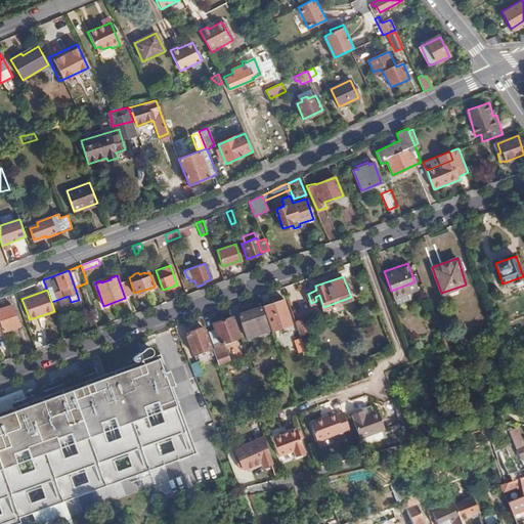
[(285,299),(265,305),(271,322),(277,320),(279,324),(286,322),(285,317),(291,315),(285,299)]
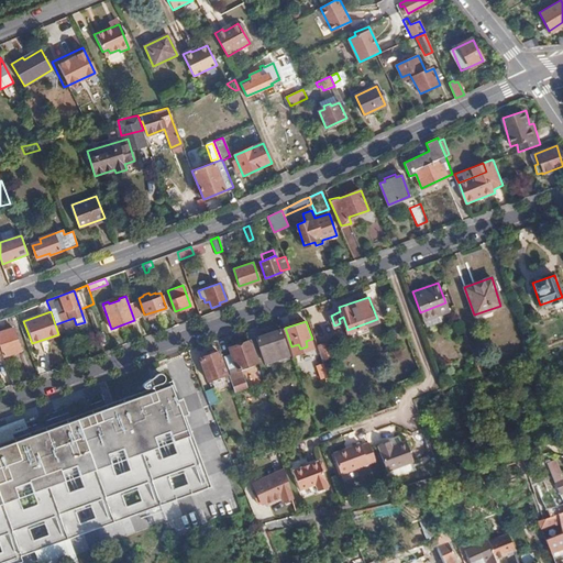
[(0,342),(4,354),(20,350),(12,328),(0,332),(0,342)]
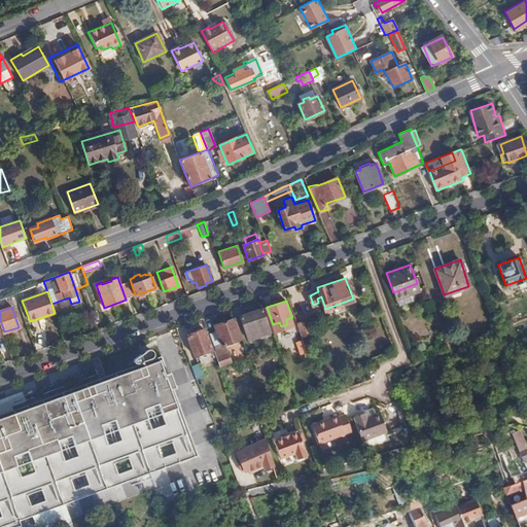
[(241,316),(246,331),(251,329),(252,330),(256,329),(255,327),(267,323),(261,309),(241,316)]
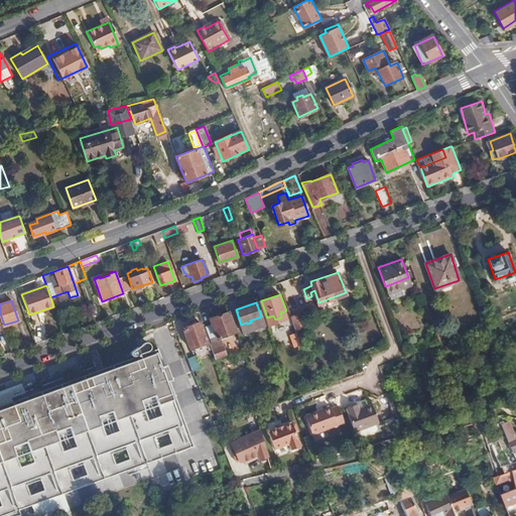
[(306,311),(299,314),(303,328),(311,325),(306,311)]
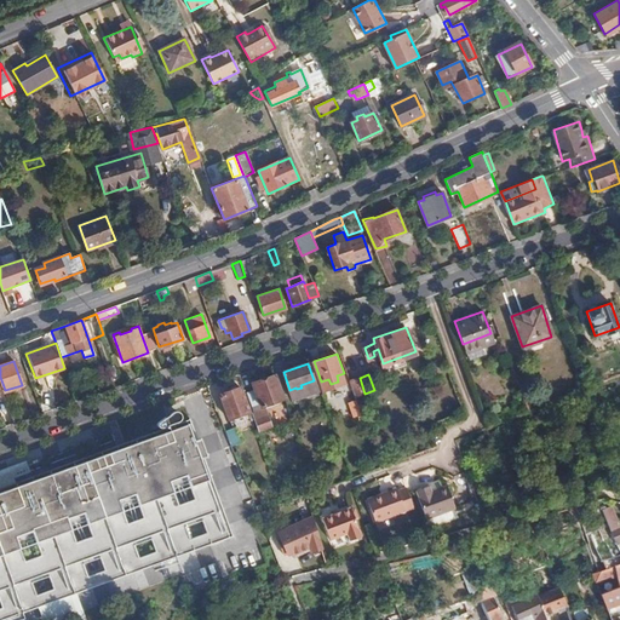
[(247,390),(253,408),(283,397),(275,375),(253,383),(254,388),(247,390)]
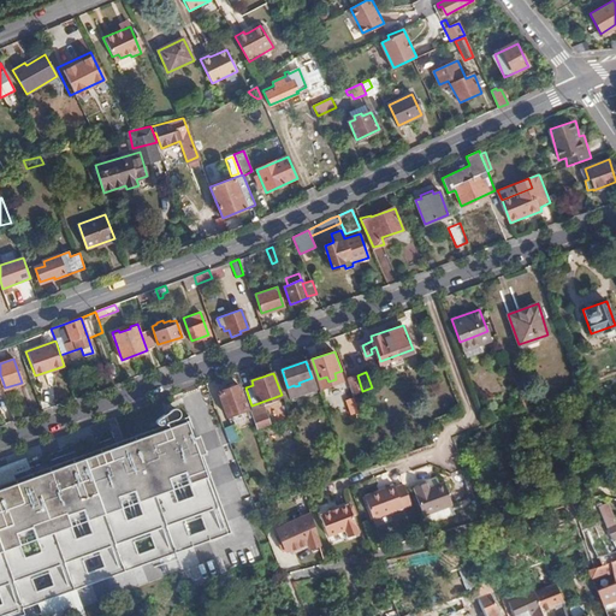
[(357,375),(348,379),(353,395),(362,391),(357,375)]
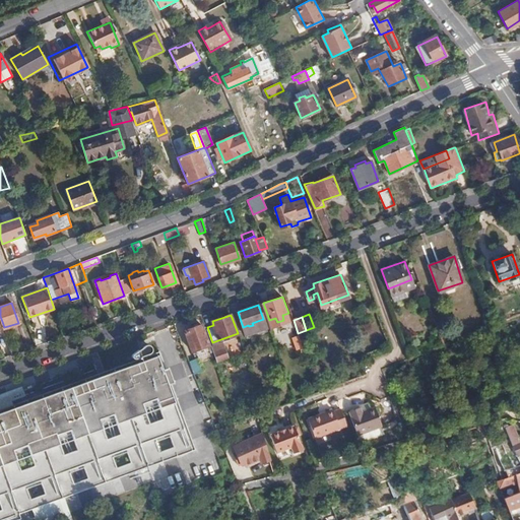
[(298,333),(294,320),(288,321),(290,328),(286,330),(289,338),(299,335),(298,333)]
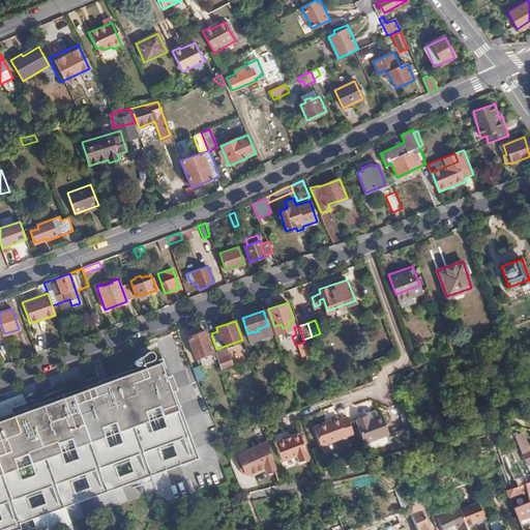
[(188,337),(197,357),(212,351),(205,331),(188,337)]
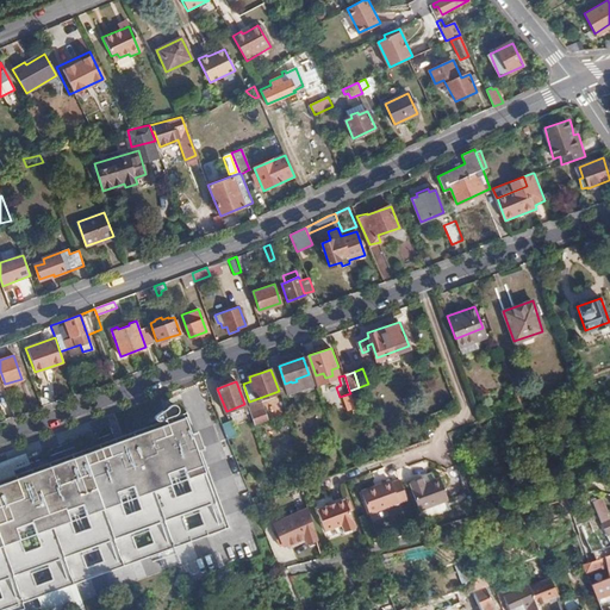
[(261,402),(248,406),(255,424),(267,419),(261,402)]
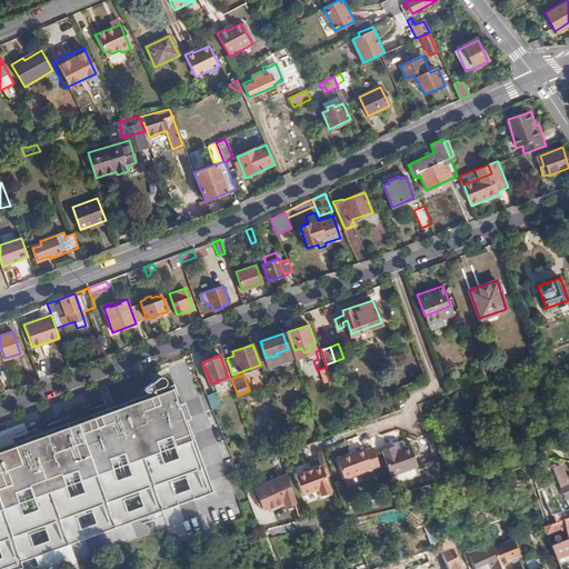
[(133,521),(123,496),(139,490),(149,516),(215,491),(176,383),(0,447),(0,543),(8,567),(40,556),(31,530),(46,525),(55,550),(87,539),(78,513),(92,508),(102,533),(133,521)]
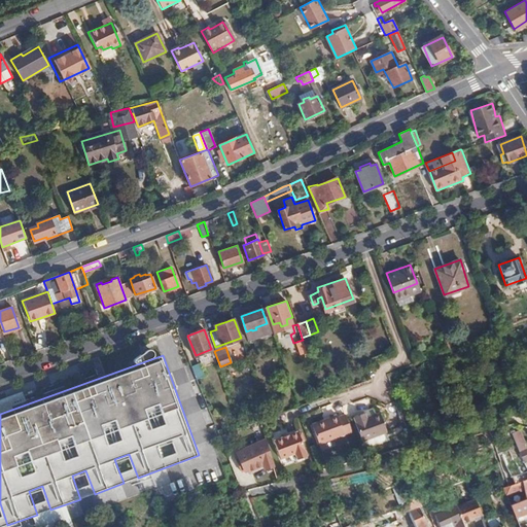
[(201,362),(192,365),(197,376),(198,379),(206,376),(201,362)]
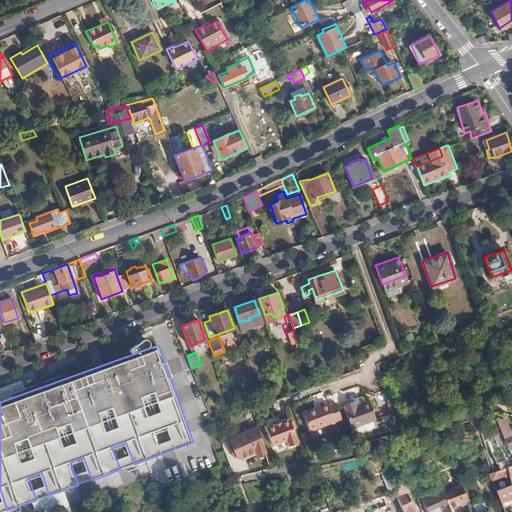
[(345,410),(351,428),(376,420),(369,402),(357,406),(354,401),(344,405),(346,410),(345,410)]
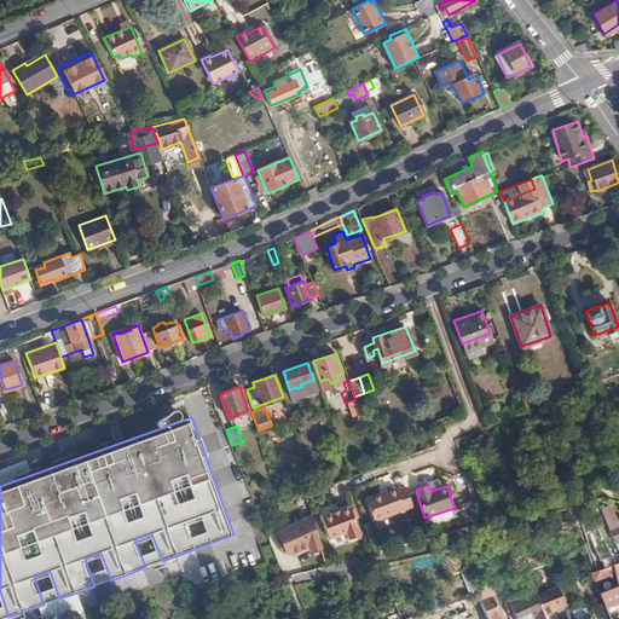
[(374,520),(412,507),(405,487),(397,490),(394,487),(386,490),(387,493),(368,501),(374,520)]
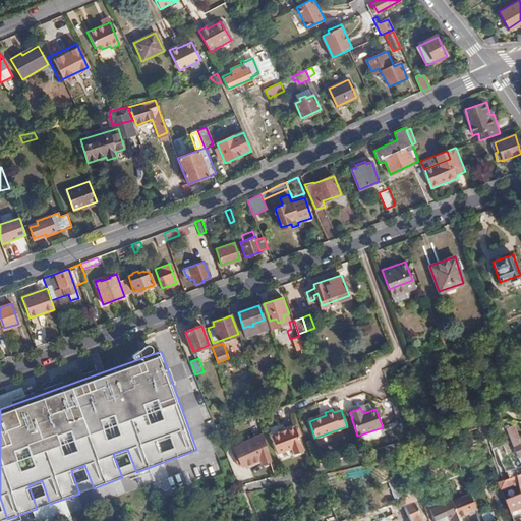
[(308,419),(309,421),(326,415),(325,412),(308,419)]
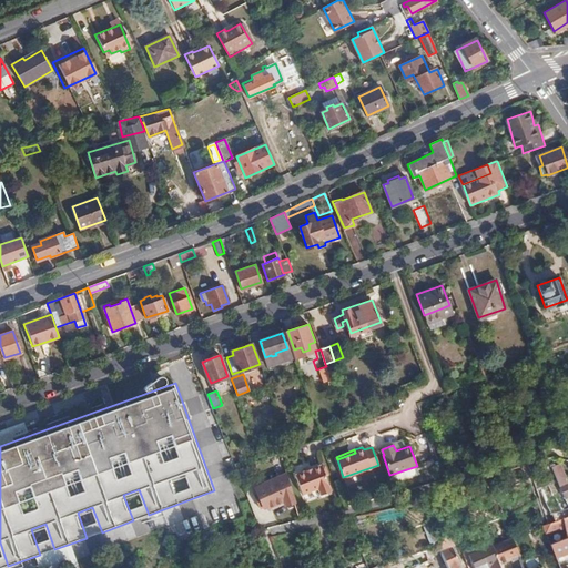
[(236,466),(244,488),(253,484),(244,463),(236,466)]
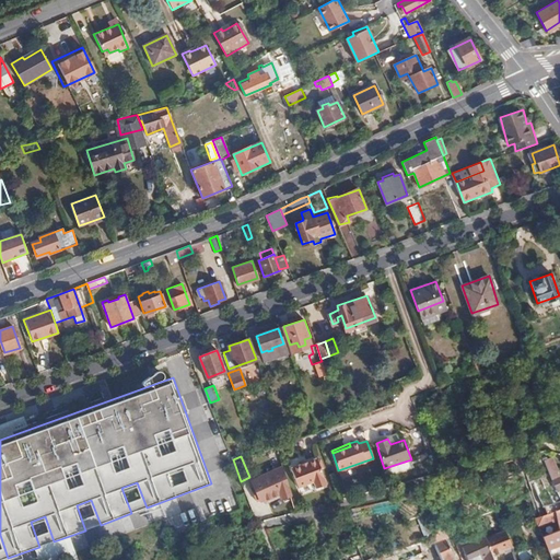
[(292,467),(298,487),(314,482),(316,488),(326,483),(317,458),(292,467)]
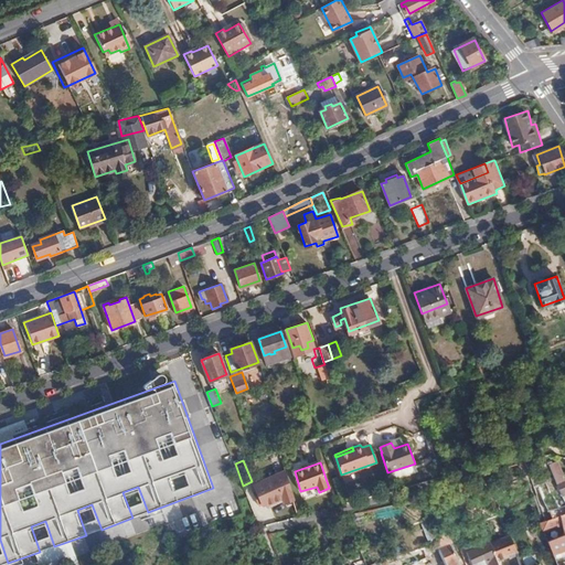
[(283,501),(292,496),(285,471),(255,484),(260,504),(265,502),(265,504),(280,498),(283,501)]
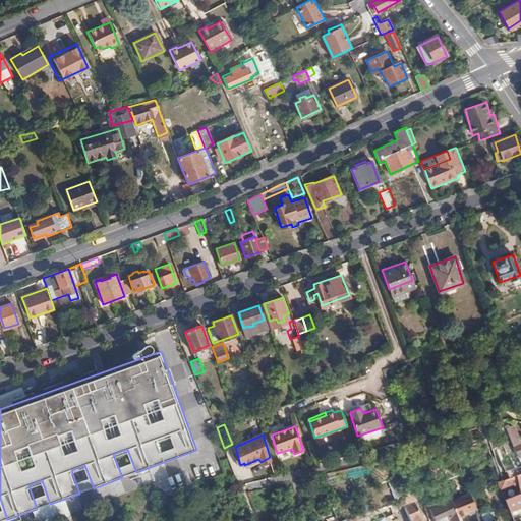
[(520,440),(511,445),(512,447),(516,456),(520,453),(520,440)]
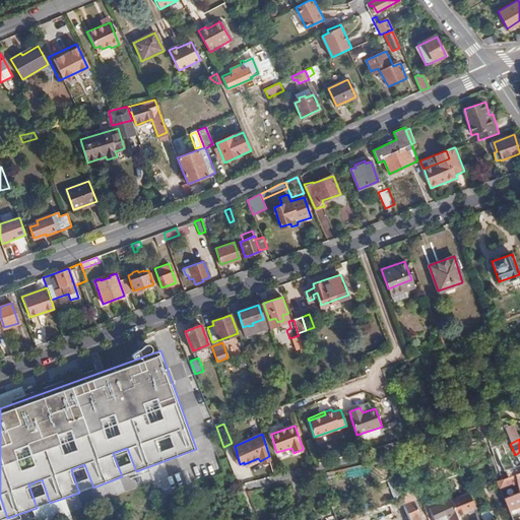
[(519,519),(519,472),(512,476),(518,493),(504,499),(505,503),(508,509),(512,519),(519,519)]
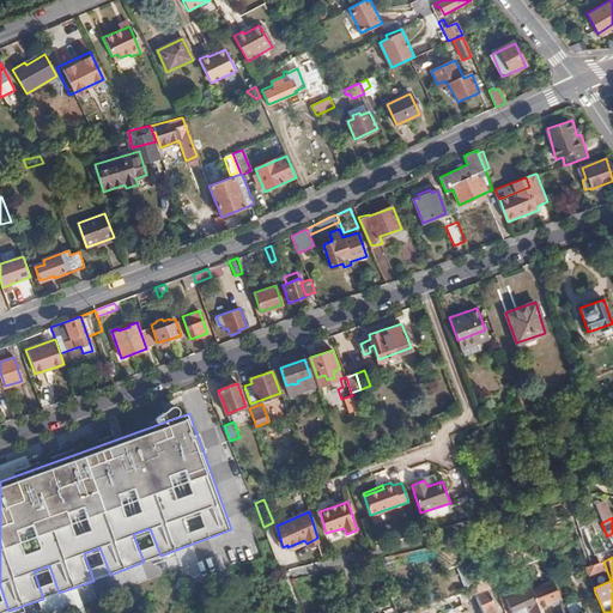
[(589,584),(608,578),(604,560),(583,566),(589,584)]
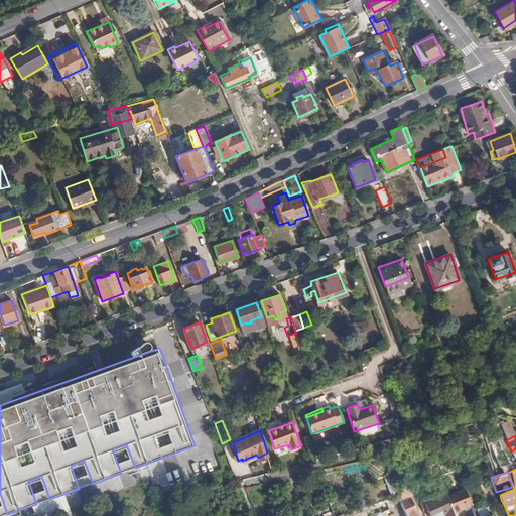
[(464,488),(447,495),(454,511),(457,510),(458,512),(466,509),(472,507),(464,488)]
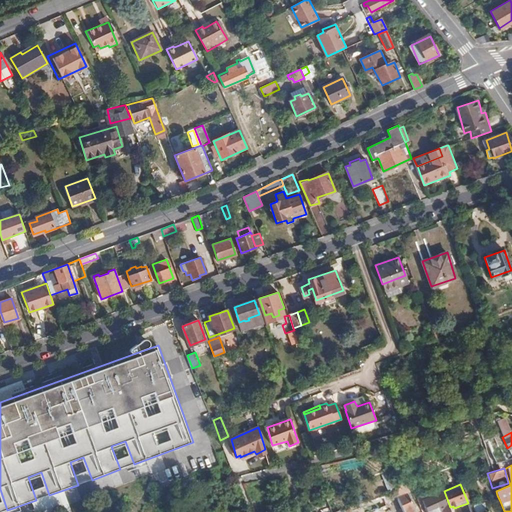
[(415,510),(408,492),(407,490),(403,491),(401,486),(398,487),(400,492),(397,494),(404,511),(410,511),(415,510)]
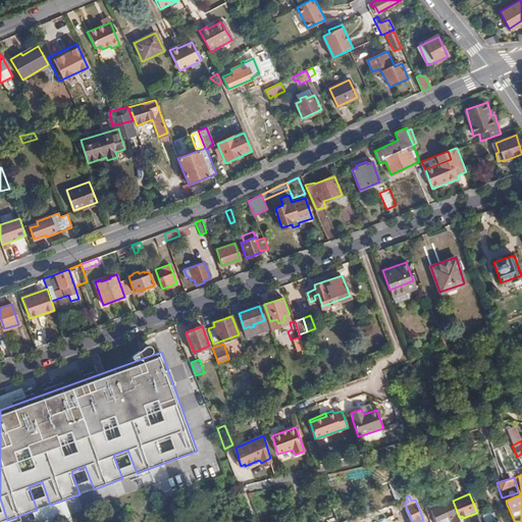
[(451,519),(452,521),(461,521),(459,517),(453,501),(431,511),(435,521),(447,521),(451,519)]
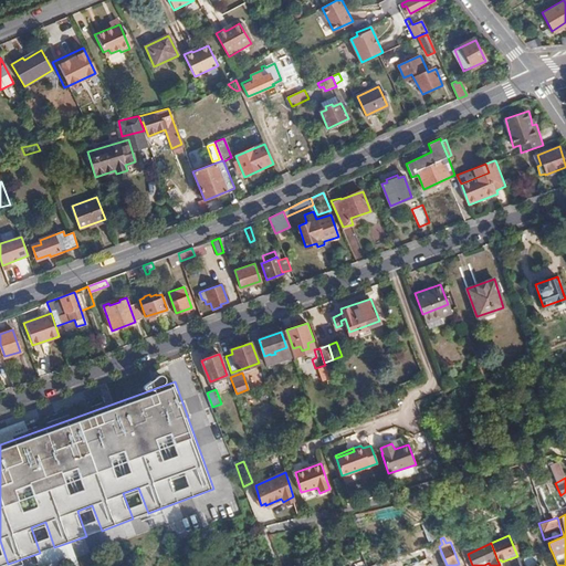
[(547,565),(557,565),(553,554),(549,547),(542,551),(547,565)]
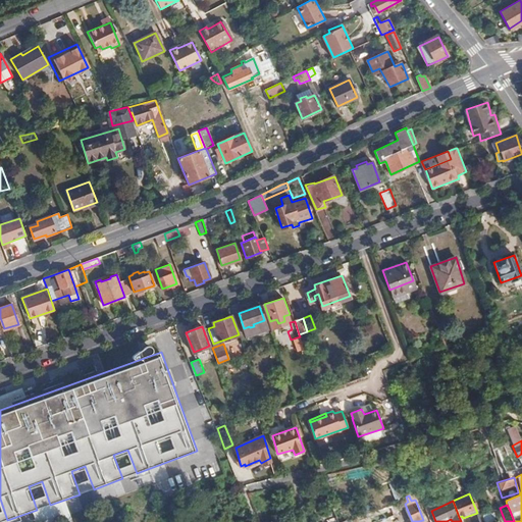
[(480,521),(493,521),(497,521),(492,511),(479,517),(479,518),(480,521)]
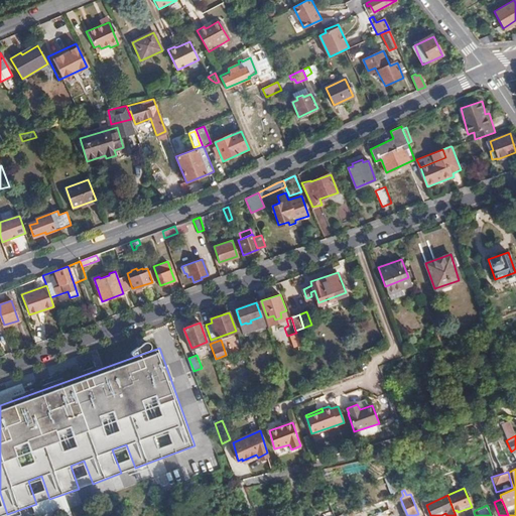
[(466,509),(468,515),(475,515),(474,512),(474,511),(472,507),(466,509)]
